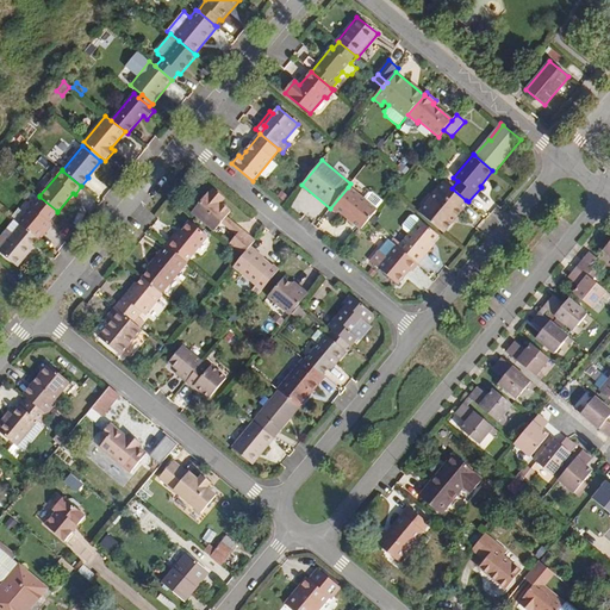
[(459,209),(466,200),(452,188),(444,182),(434,195),(436,198),(422,216),(443,234),(461,211),(459,209)]
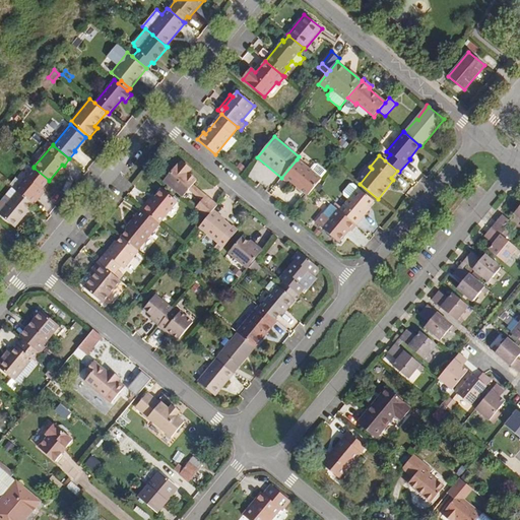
[(297,159),(281,178),(287,183),(289,181),(308,196),(321,180),(297,159)]
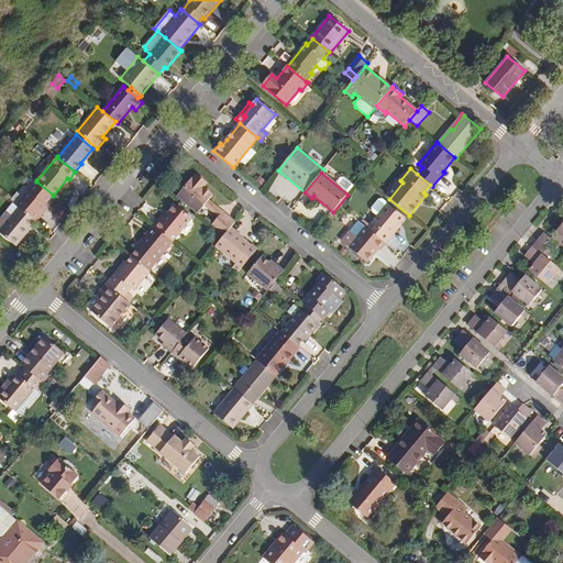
[(177,198),(197,214),(205,207),(209,200),(212,196),(202,188),(206,184),(197,176),(194,180),(192,179),(177,198)]
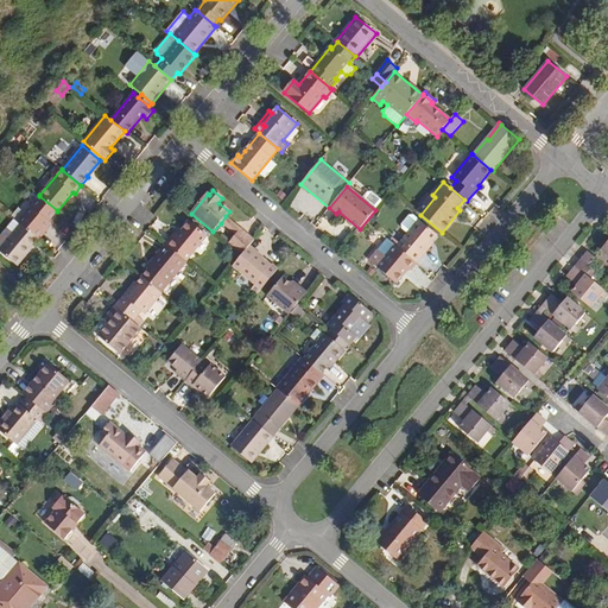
[(435,197),(432,195),(418,213),(420,215),(435,197)]
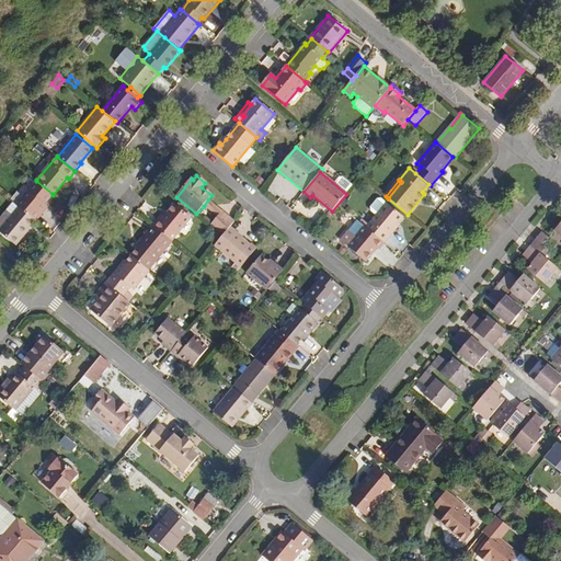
[(53,194),(36,181),(16,205),(18,207),(35,221),(42,214),(39,213),(45,205),(45,204),(53,194)]
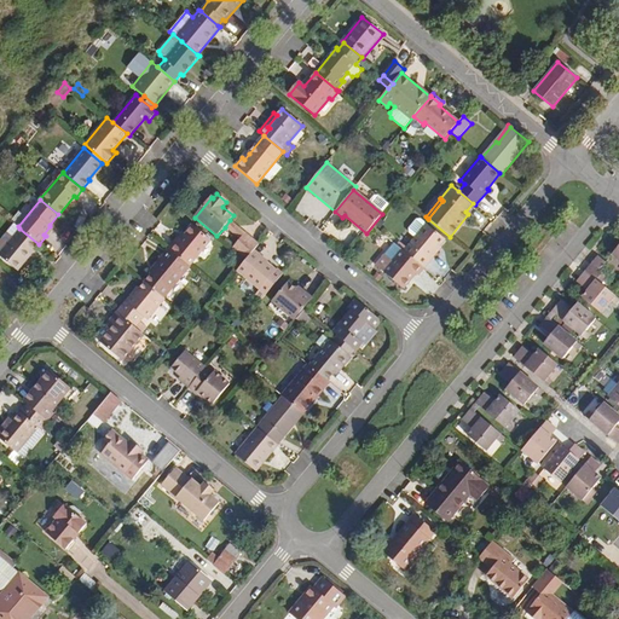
[(246,232),(230,220),(225,227),(239,239),(244,233),(246,232)]
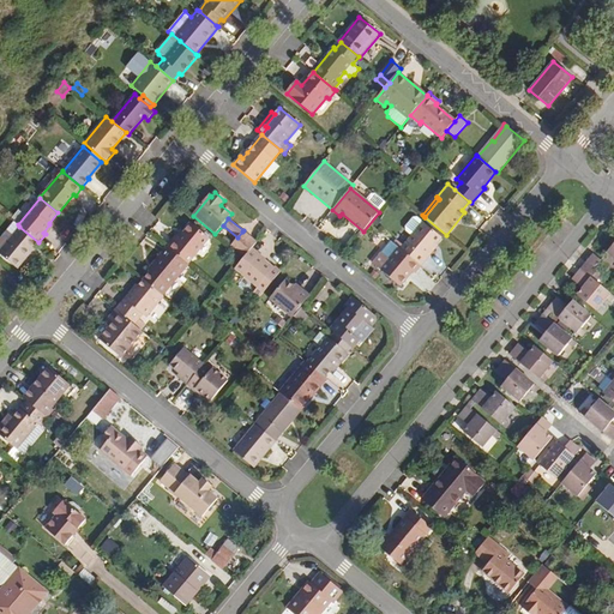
[(18,224),(13,221),(5,230),(12,236),(19,227),(18,224)]
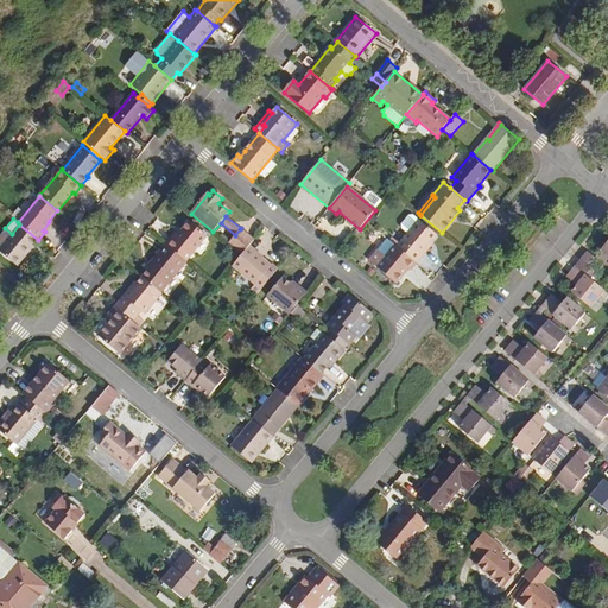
[(397,247),(417,264),(428,249),(426,248),(432,241),(437,235),(419,220),(397,247)]
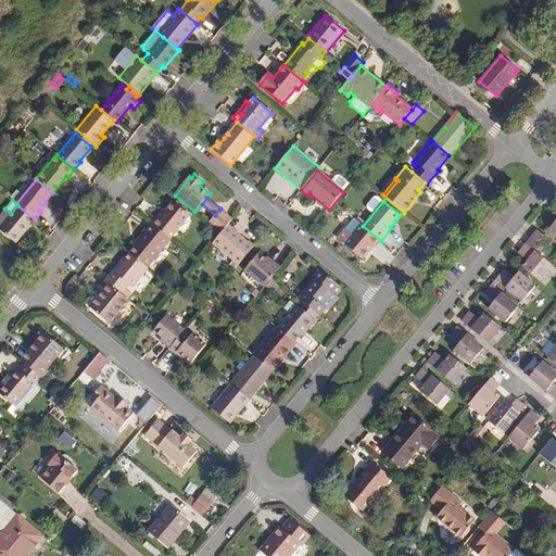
[(171,239),(189,216),(173,202),(166,210),(163,214),(162,213),(152,224),(171,239)]
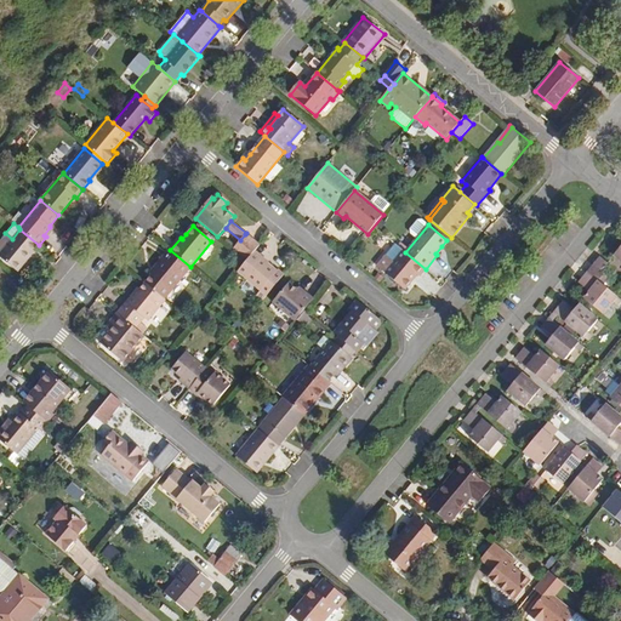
[(39,245),(20,229),(12,239),(0,252),(0,256),(17,272),(39,245)]
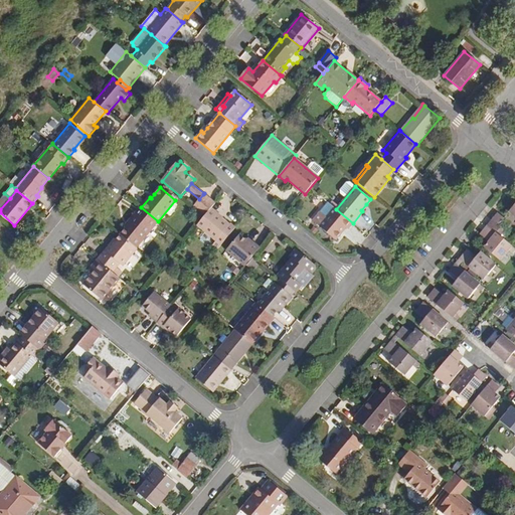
[(204,216),(211,208),(215,203),(203,194),(199,199),(193,206),(204,216)]
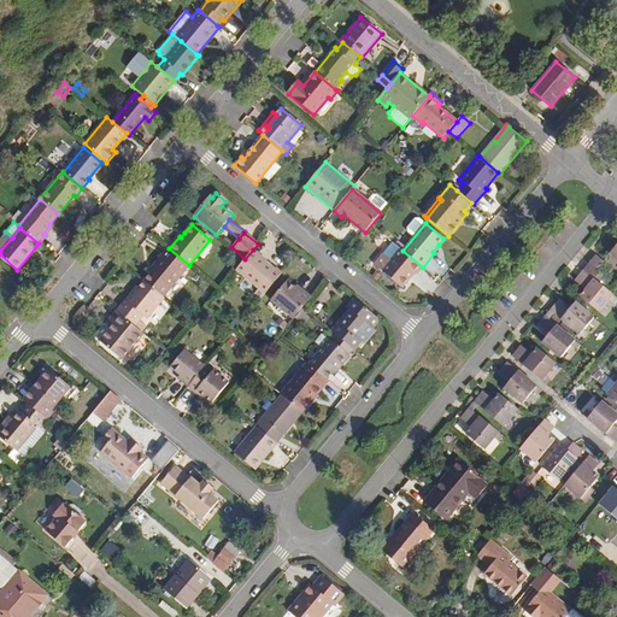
[(423,268),(403,251),(393,242),(374,264),(403,288),(413,274),(416,275),(423,268)]
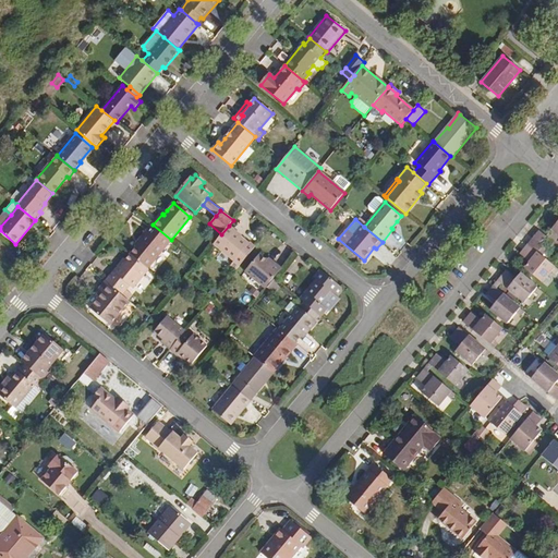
[(143,264),(147,268),(171,240),(153,225),(136,244),(138,246),(131,255),(143,264)]
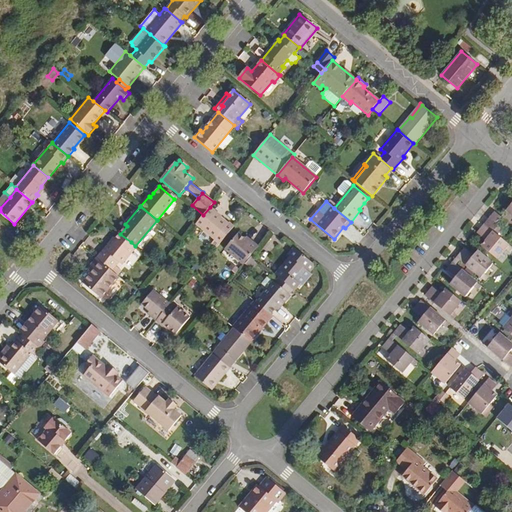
[(216,212),(210,207),(203,215),(196,224),(215,240),(211,243),(217,248),(234,227),(229,223),(228,223),(216,213),(216,212)]
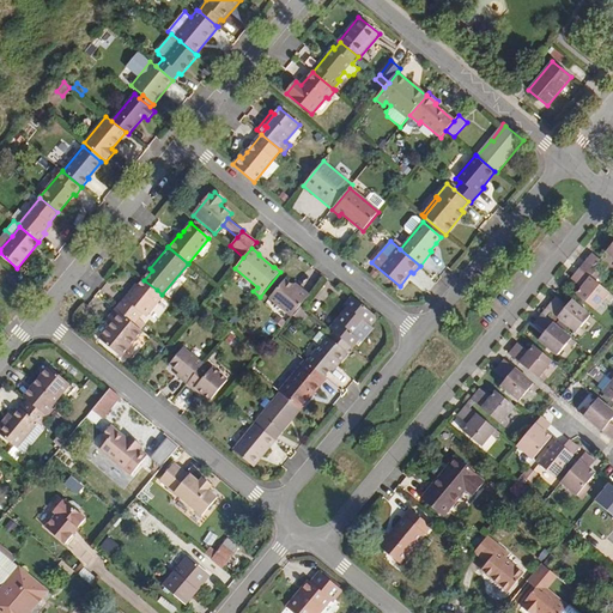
[(586,262),(593,268),(600,260),(593,254),(586,262)]
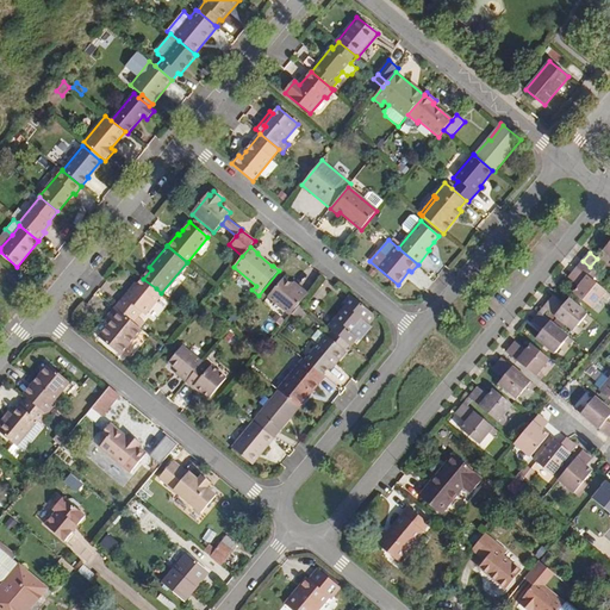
[(602,277),(590,267),(583,261),(578,268),(596,282),(602,277)]
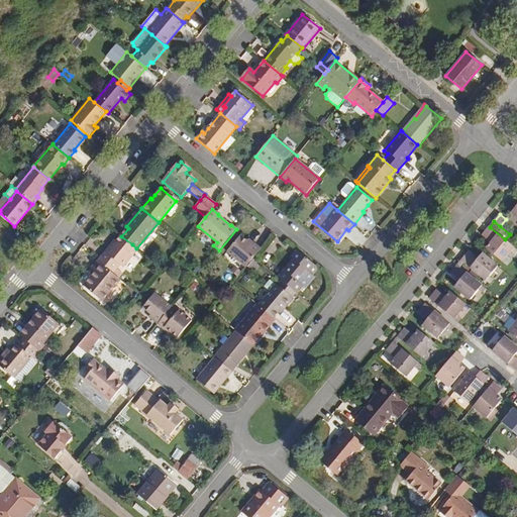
[(514,247),(505,239),(490,227),(484,233),(493,240),(491,242),(486,248),(502,262),(511,251),(514,247)]
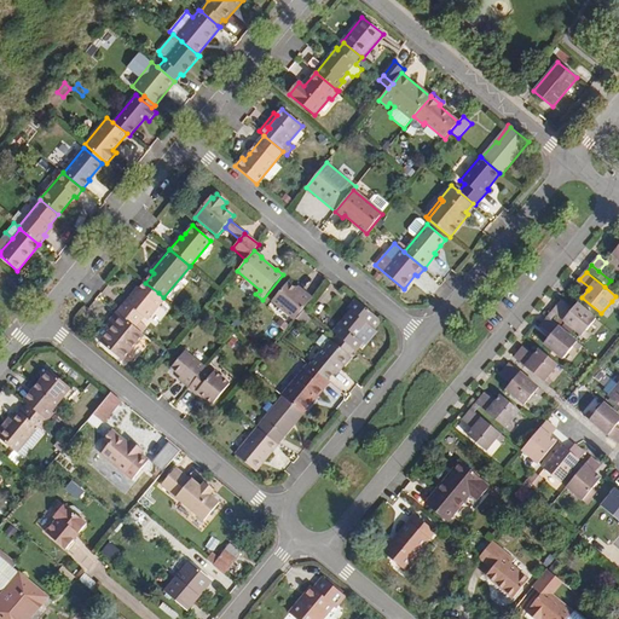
[(590,288),(579,279),(578,282),(588,290),(590,288)]
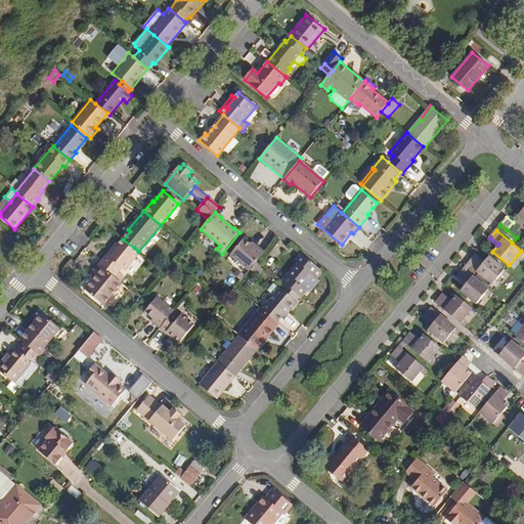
[(123,270),(138,252),(134,248),(123,239),(123,238),(114,250),(112,249),(98,264),(114,276),(118,272),(121,268),(123,270)]
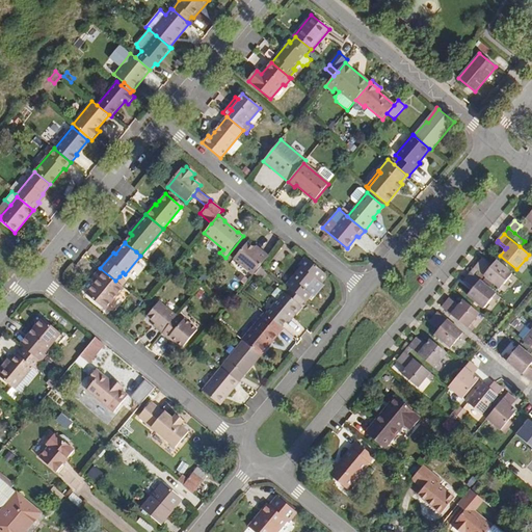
[(260,253),(247,243),(234,259),(254,274),(268,257),(261,250),(260,253)]
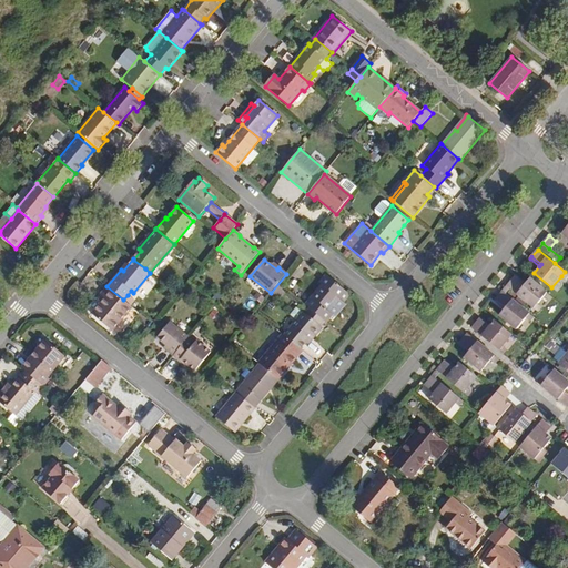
[(305,305),(308,307),(324,321),(326,323),(334,314),(330,310),(338,298),(343,302),(348,294),(326,275),(320,283),(322,285),(305,305)]
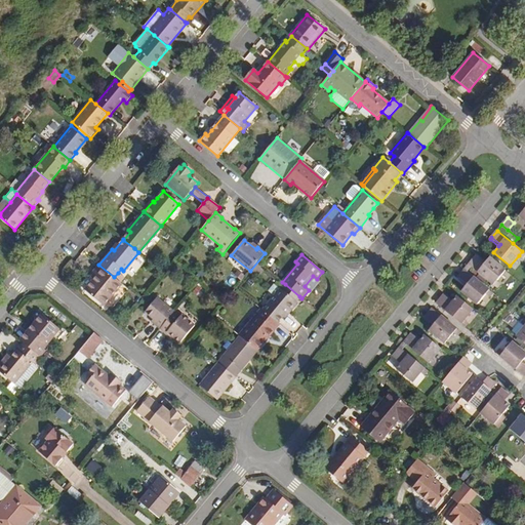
[(485,264),(476,256),(474,258),(483,266),(485,264)]
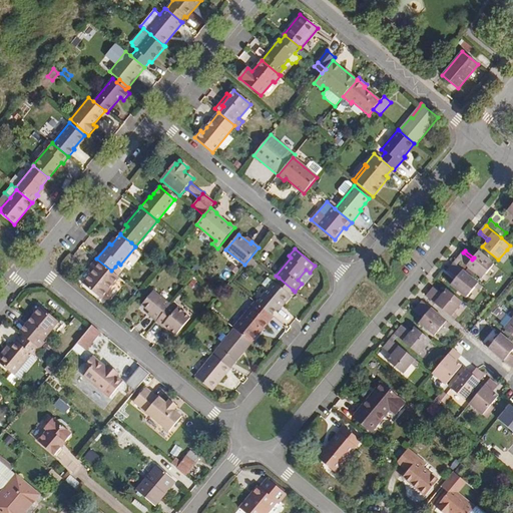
[(485,275),(494,265),(478,251),(474,258),(472,260),(463,252),(458,259),(460,261),(482,279),(485,275)]
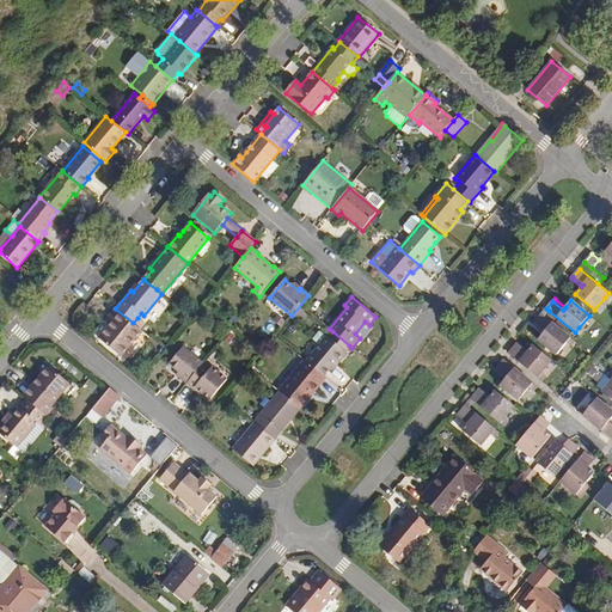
[(306,310),(301,306),(292,317),(297,320),(306,310)]
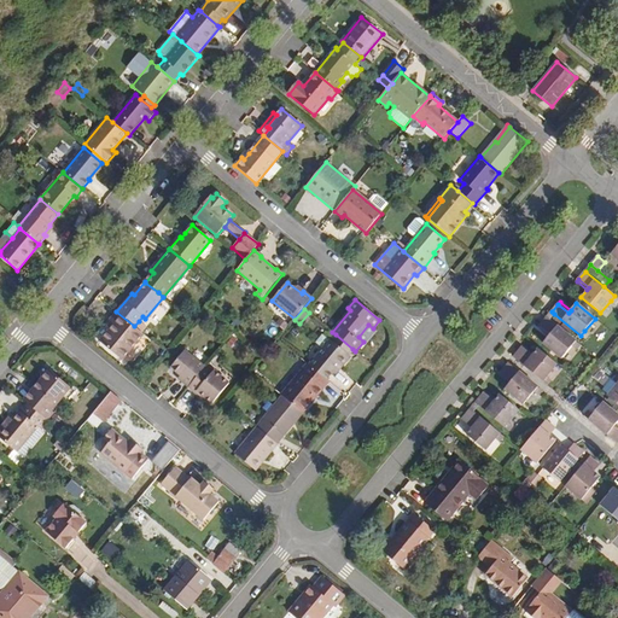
[(143,333),(134,326),(116,312),(109,321),(114,325),(99,342),(122,360),(144,334),(143,333)]
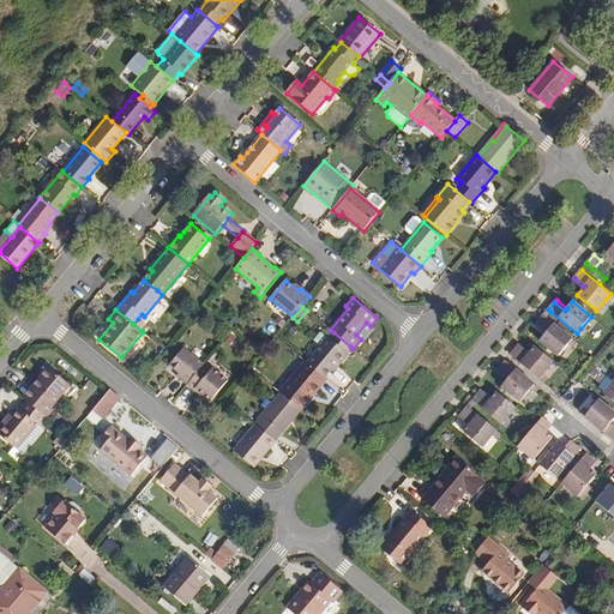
[(540,341),(558,356),(569,343),(572,339),(547,318),(543,315),(537,323),(547,331),(546,333),(540,341)]
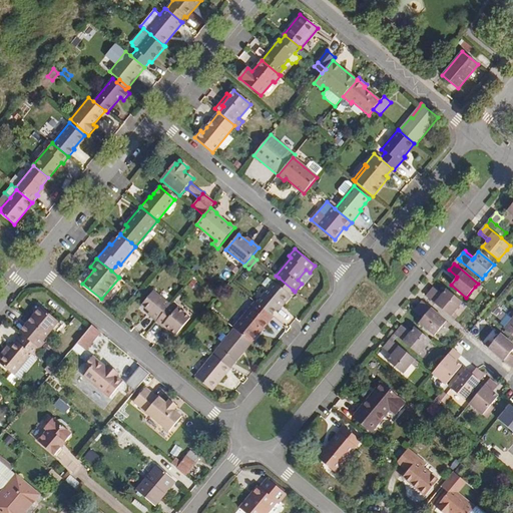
[(122,273),(115,267),(111,271),(118,277),(122,273)]
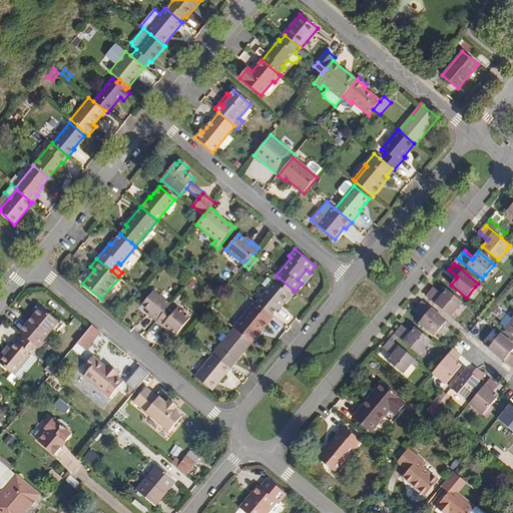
[(457,277),(449,270),(447,272),(456,279),(457,277)]
